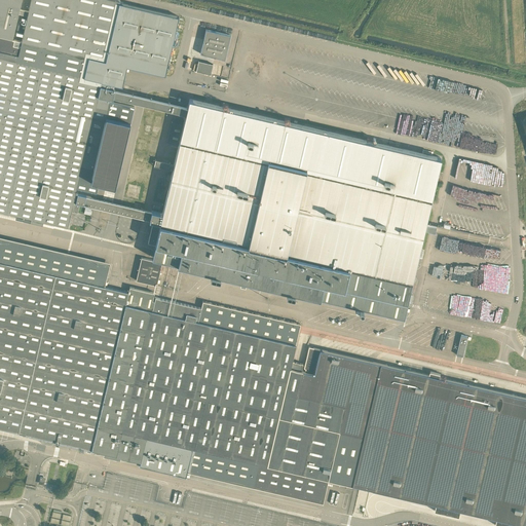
[(0,0),(0,428),(97,450),(96,453),(100,454),(100,451),(104,452),(103,455),(120,459),(121,456),(141,460),(140,464),(326,504),(332,483),(525,525),(525,399),(309,348),(304,370),(306,370),(305,372),(301,371),(303,364),(292,362),(300,324),(202,301),(201,308),(155,297),(154,301),(152,300),(154,293),(129,287),(128,292),(106,287),(111,264),(0,237),(0,211),(16,215),(15,218),(30,221),(42,224),(43,221),(68,227),(71,212),(78,213),(80,203),(152,220),(148,240),(155,242),(152,257),(211,271),(211,274),(220,276),(220,273),(240,277),(239,282),(245,283),(246,279),(287,289),(287,292),(294,294),(295,291),(355,305),(354,308),(363,309),(363,306),(404,315),(411,283),(424,228),(435,231),(436,225),(425,222),(431,197),(441,157),(189,99),(187,107),(115,89),(116,86),(123,87),(128,68),(166,76),(180,17),(121,4),(117,0),(0,0)]
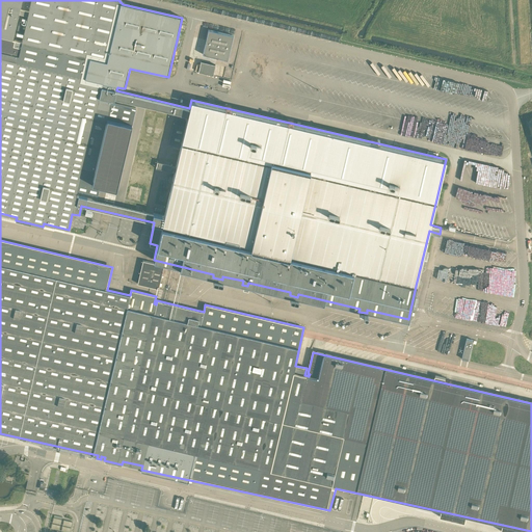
[(233,35),(209,30),(203,54),(228,60),(233,35)]
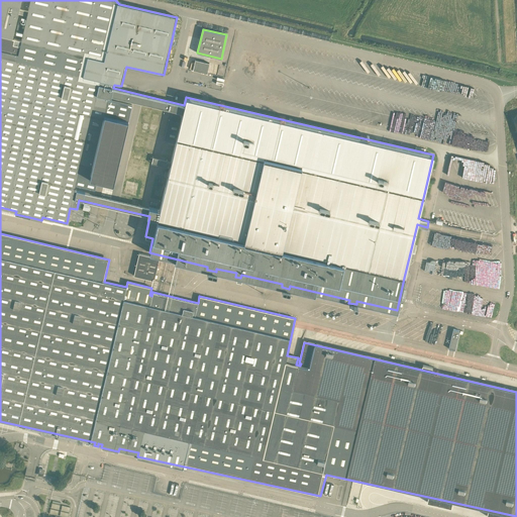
[(193,70),(207,73),(209,63),(195,60),(193,70)]
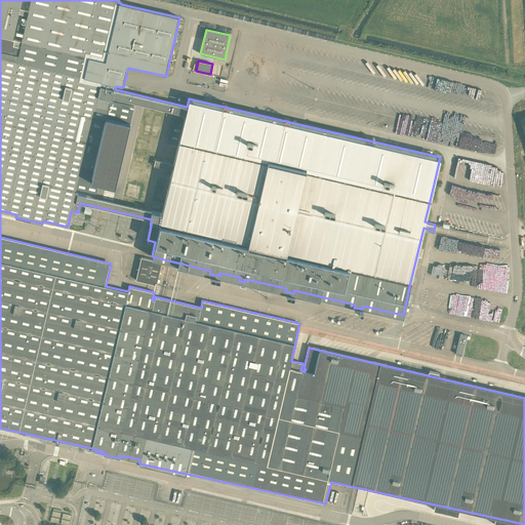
[(135,280),(157,285),(162,261),(142,257),(135,280)]
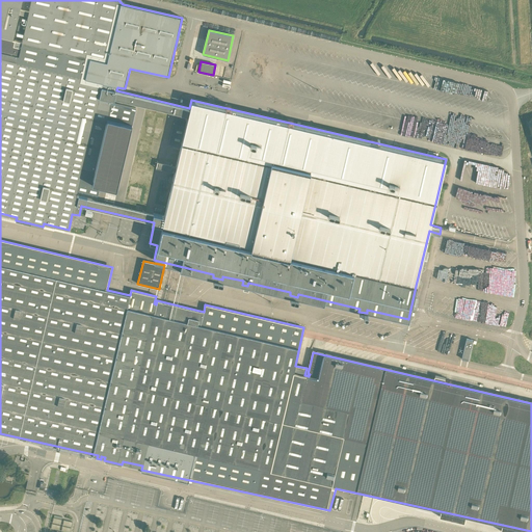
[(462,357),(469,358),(473,340),(467,339),(462,357)]
